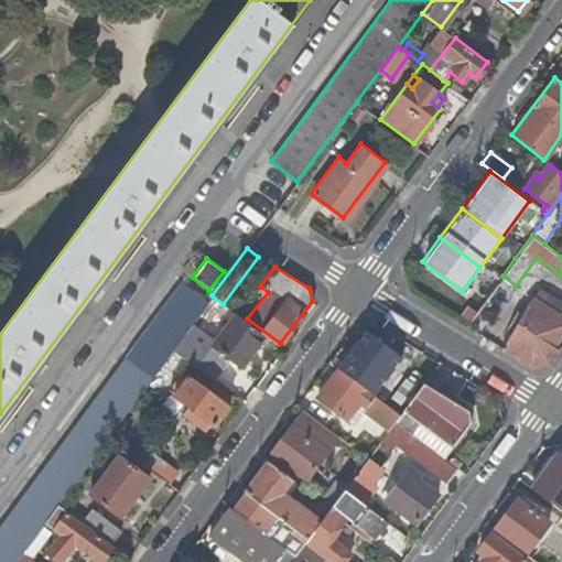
[(0,561),(12,561),(20,552),(23,548),(44,521),(56,504),(107,436),(172,349),(183,334),(207,302),(181,282),(0,523),(0,561)]
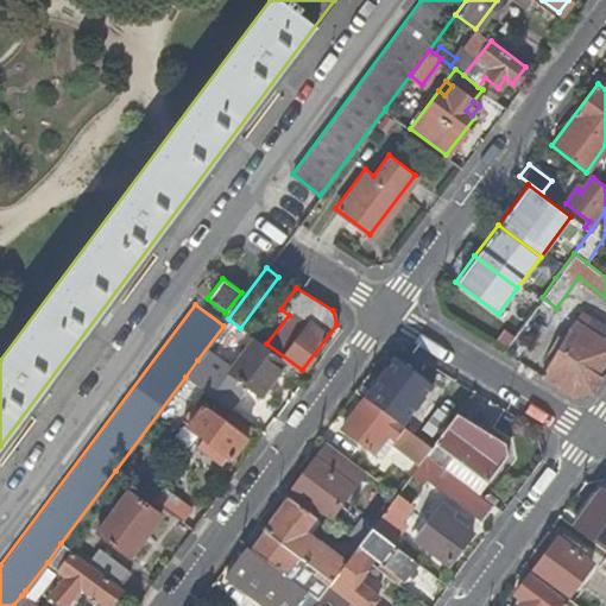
[(605,340),(572,320),(541,373),(573,393),(591,391),(601,376),(597,372),(605,358),(605,340)]
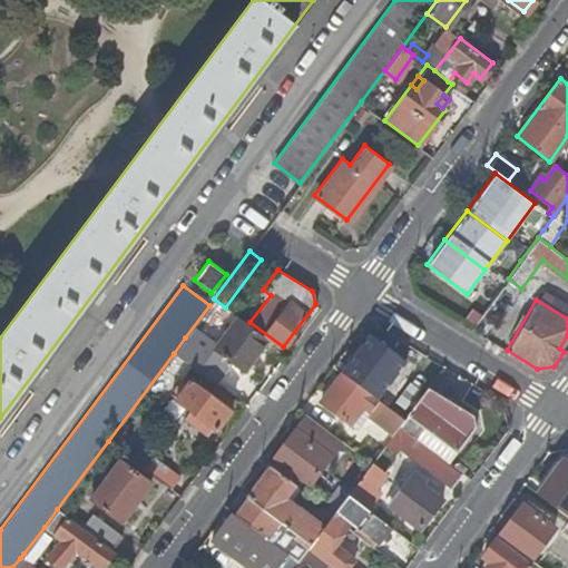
[(243,372),(267,339),(236,315),(206,353),(185,338),(174,353),(213,382),(228,361),(243,372)]
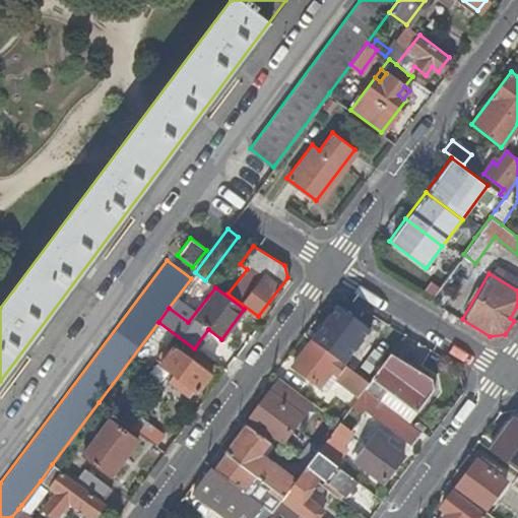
[(330,370),(361,392),(364,388),(369,382),(311,338),(292,366),(318,385),(330,370)]
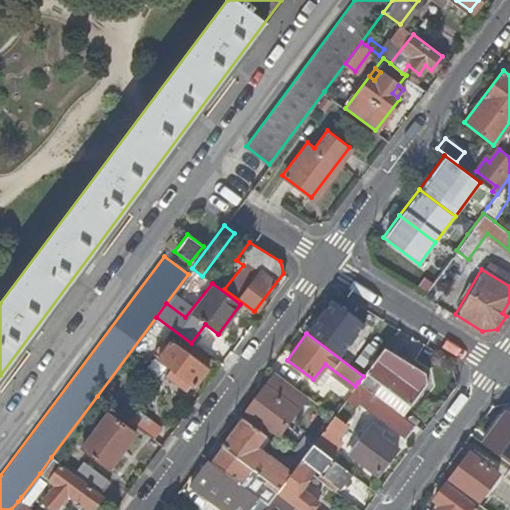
[(173,342),(170,339),(156,357),(193,384),(206,366),(178,346),(182,341),(176,337),(173,342)]
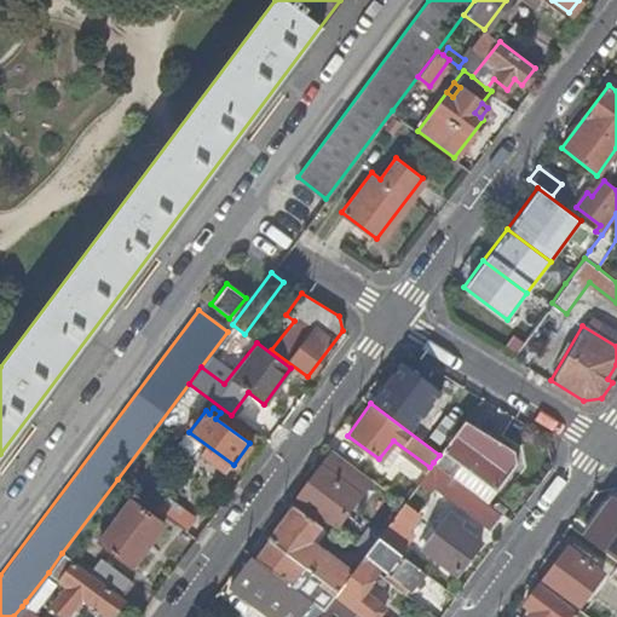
[(513,451),(463,421),(439,455),(433,462),(450,474),(459,462),(494,488),(495,489),(514,463),(513,451)]
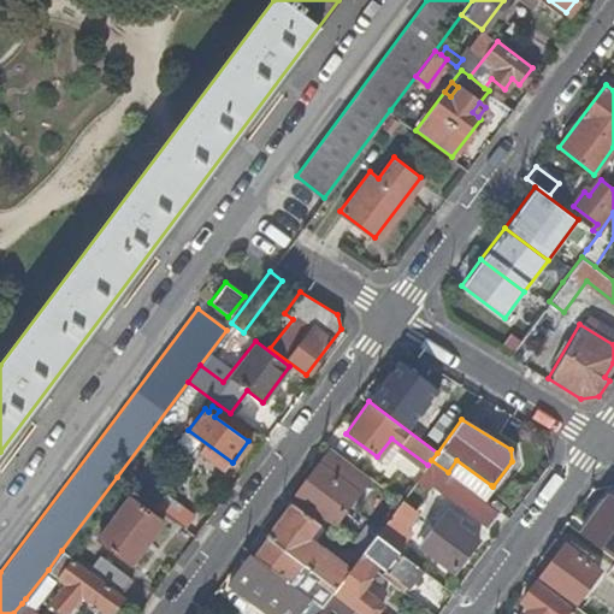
[(336,523),(370,477),(329,447),(295,493),(336,523)]
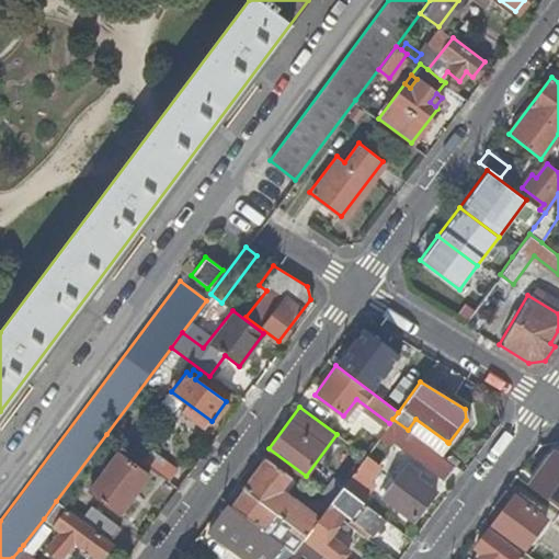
[(445,478),(455,465),(440,454),(408,430),(392,419),(389,423),(377,438),(390,448),(396,441),(445,478)]
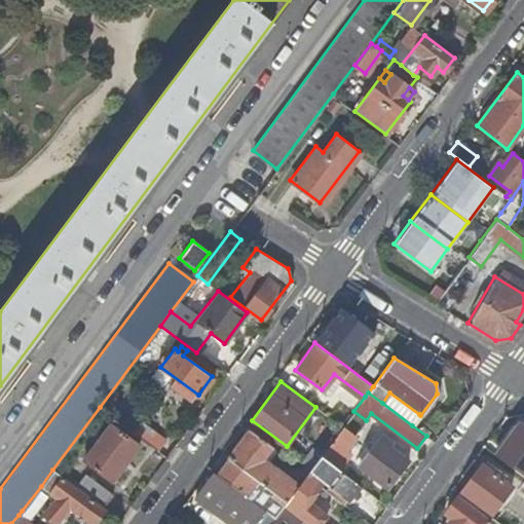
[(389,393),(382,403),(412,425),(419,414),(389,393)]
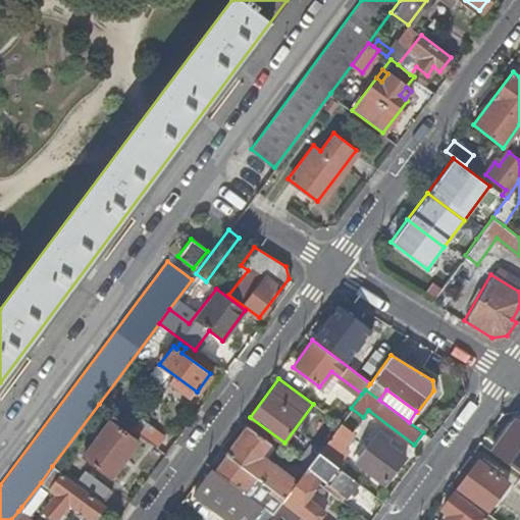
[(141,417),(132,429),(154,446),(163,434),(141,417)]
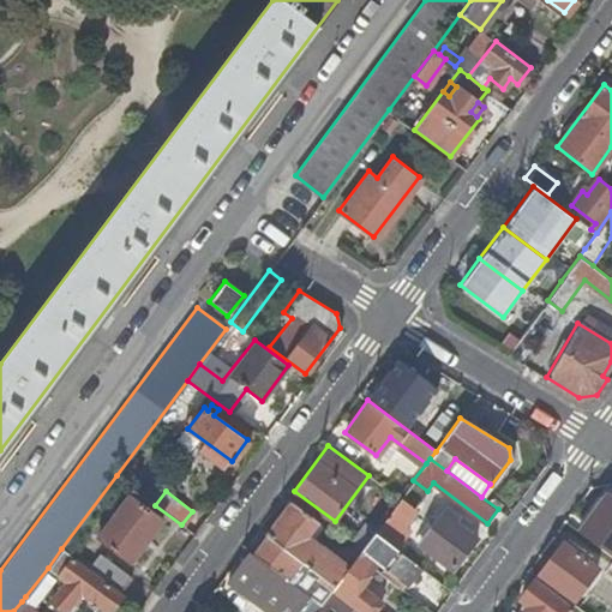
[(161,519),(127,493),(97,537),(130,562),(161,519)]
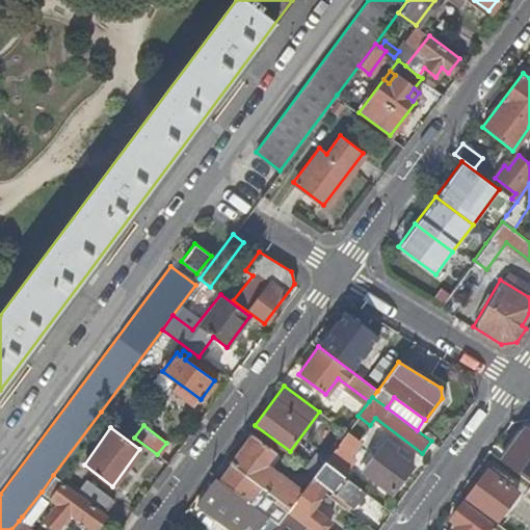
[(359,440),(347,430),(346,431),(325,459),(324,460),(337,470),(359,440)]
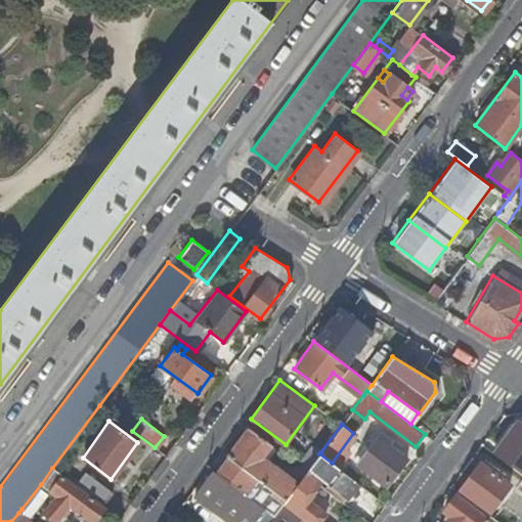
[(226,457),(215,472),(262,507),(273,516),(283,504),(308,470),(300,464),(289,478),(262,458),(271,445),(247,427),(224,455),(226,457)]
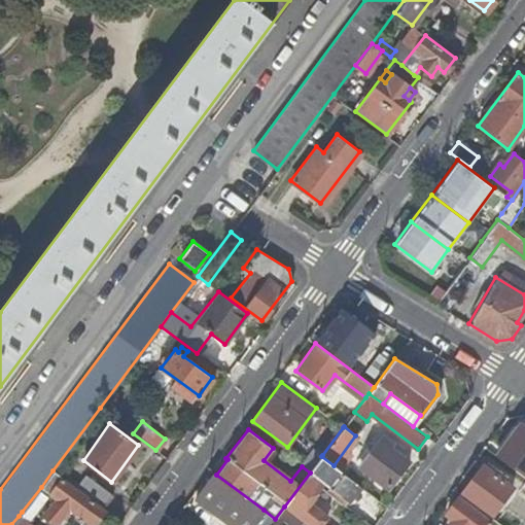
[(390,446),(380,439),(359,466),(388,488),(409,460),(397,452),(400,447),(393,442),(390,446)]
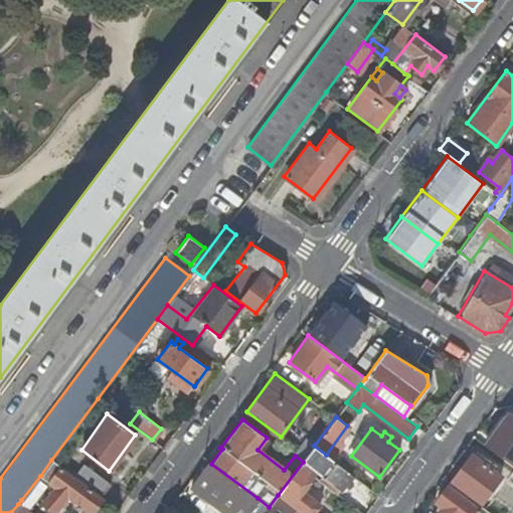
[(306,438),(295,452),(305,459),(314,446),(315,445),(306,438)]
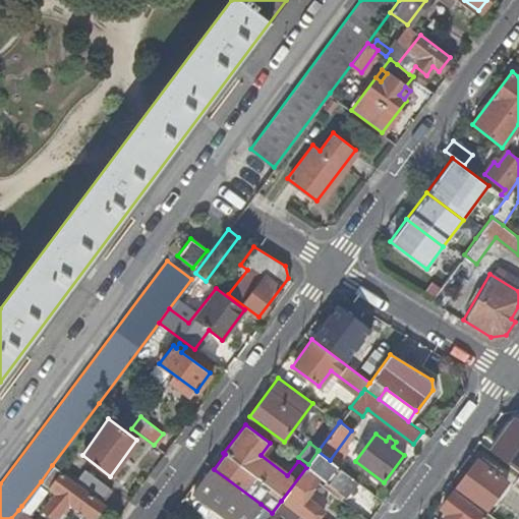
[(475,460),(455,487),(484,509),(505,481),(475,460)]
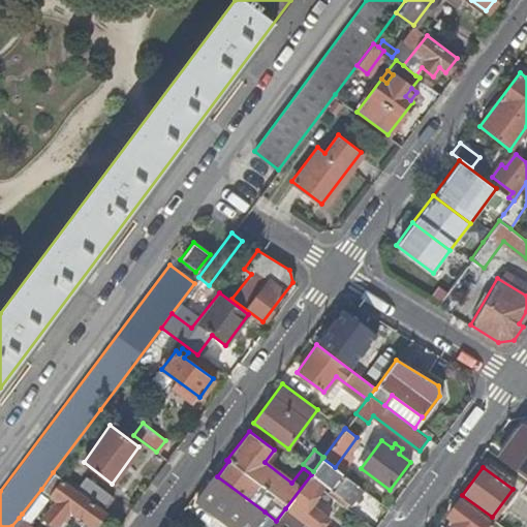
[(92,526),(94,526),(105,512),(102,508),(75,489),(53,472),(41,489),(57,500),(44,517),(57,526),(69,509),(92,526)]
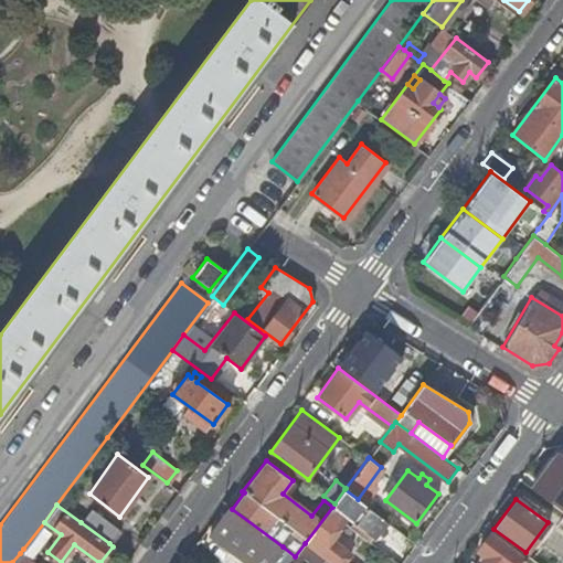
[(347,517),(333,506),(332,507),(305,543),(331,562),(351,562),(349,562),(341,562),(351,551),(331,535),(344,519),(347,517)]
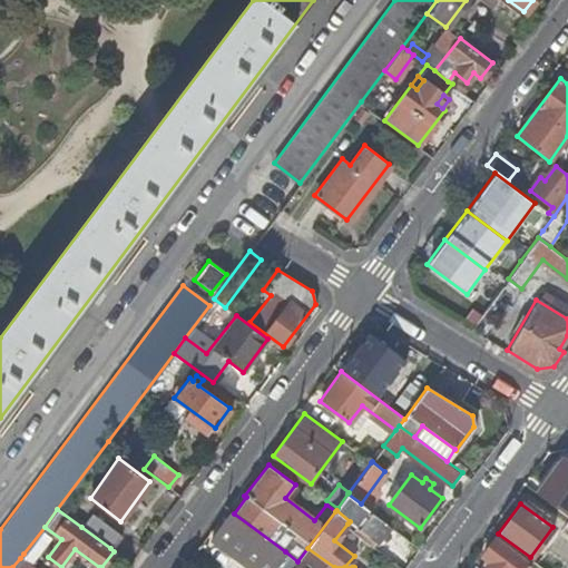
[(234,513),(229,511),(211,538),(251,567),(272,567),(285,551),(234,513)]
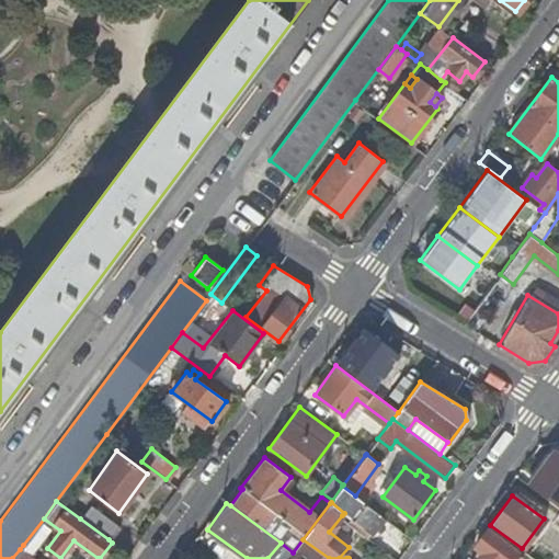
[(90,504),(80,518),(109,539),(120,526),(90,504)]
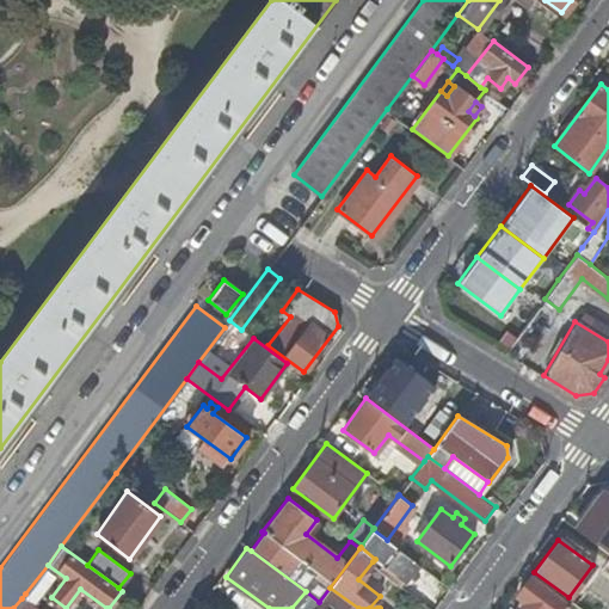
[(565,608),(568,606),(530,577),(517,596),(526,602),(520,608),(565,608)]
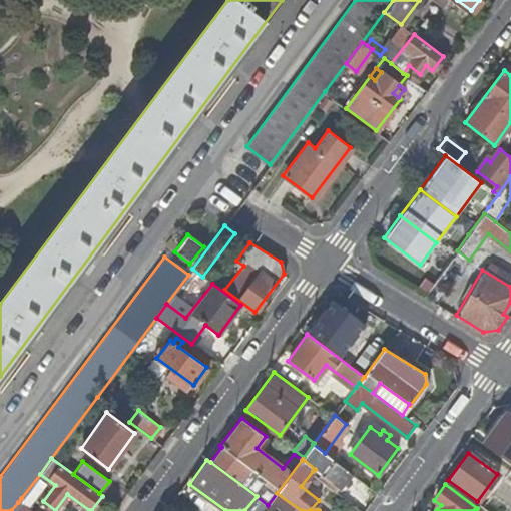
[(30,510),(18,502),(11,510),(30,510)]
